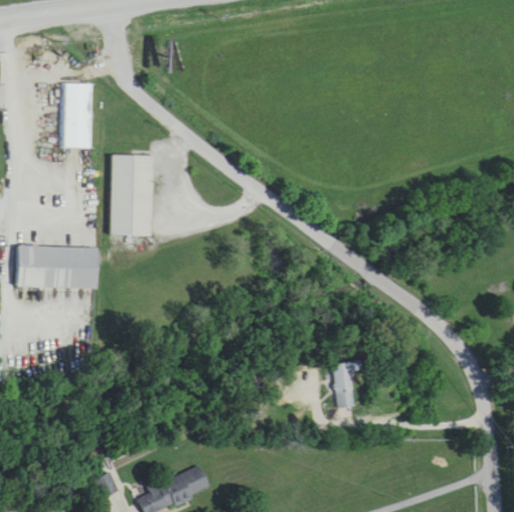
[(61,147),(92,147),(92,82),(61,82),(61,147)]
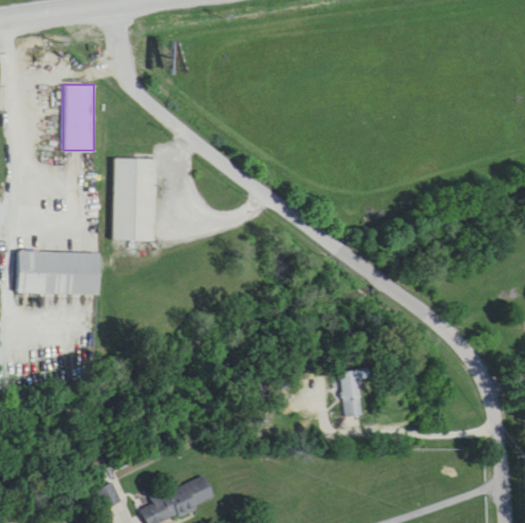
[(114,158),(112,239),(153,240),(155,158),(114,158)]
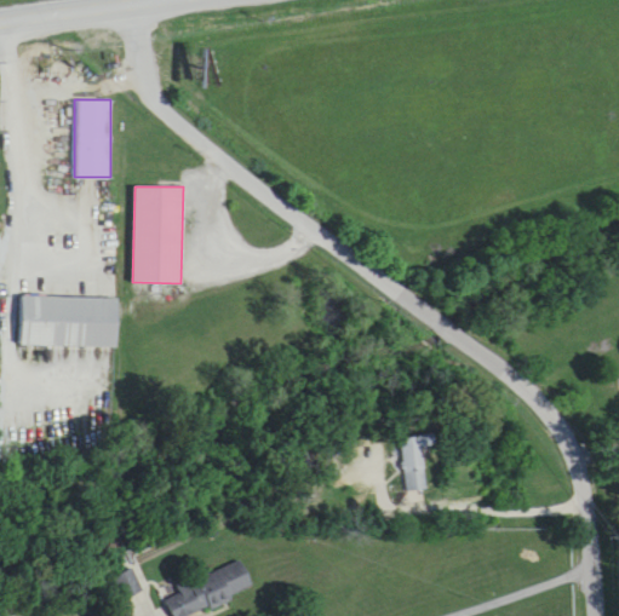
[(21,345),(115,347),(116,298),(21,295),(21,345)]
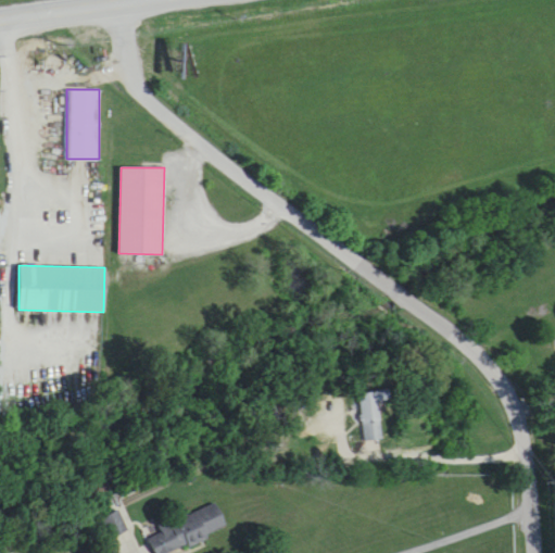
[(381,439),(376,392),(358,394),(364,441),(381,439)]
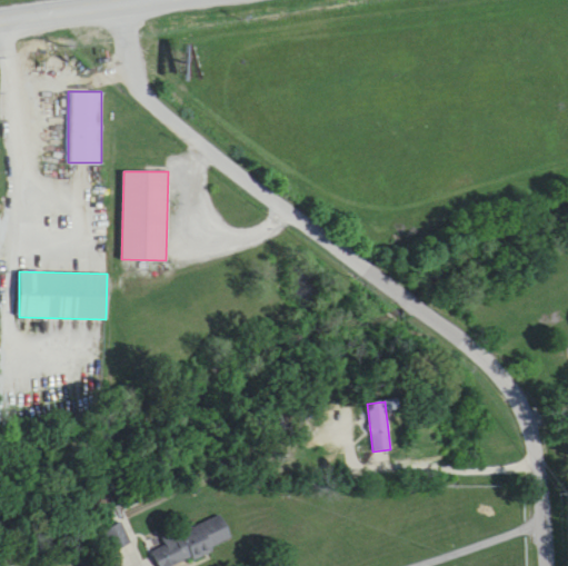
[(168,548),(157,552),(160,565),(232,544),(225,517),(163,534),(168,548)]
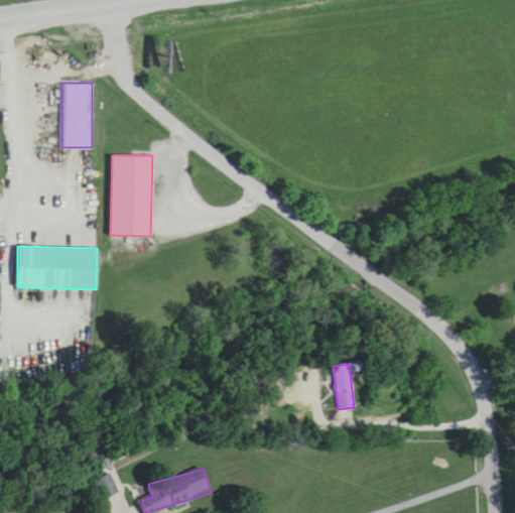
[(96,479),(103,498),(119,492),(112,473),(96,479)]
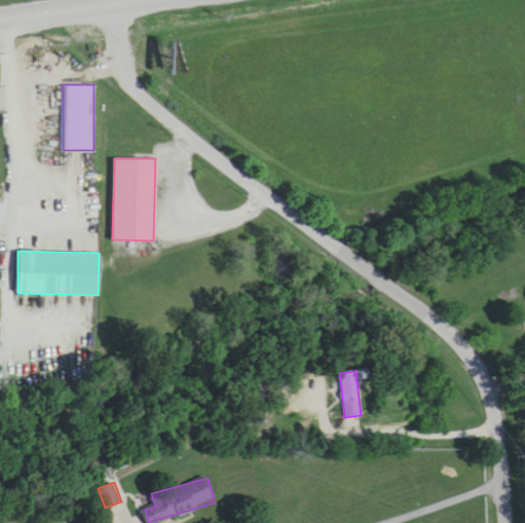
All buildings are outlined.
